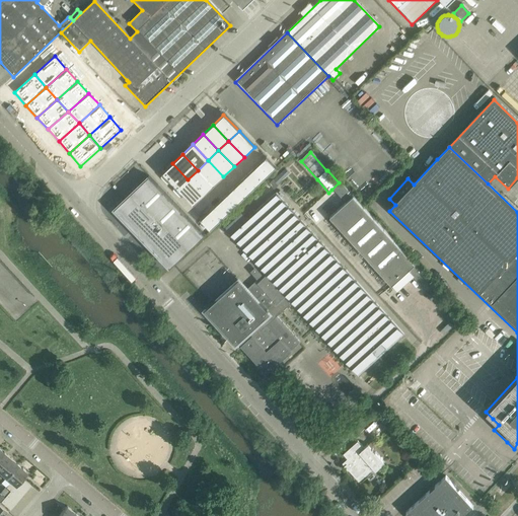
[(259,165),(269,175),(276,169),(266,159),(259,165)]
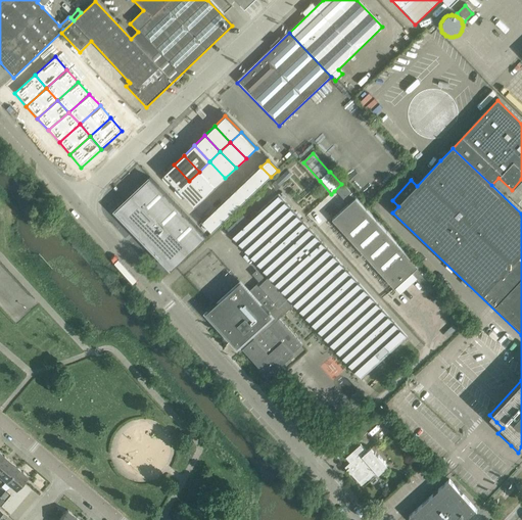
[(225,178),(209,161),(199,172),(215,188),(225,178)]
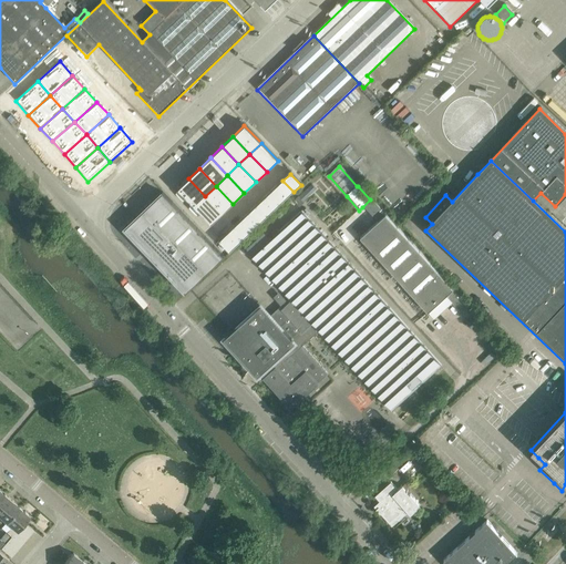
[(188,178),(177,190),(194,207),(205,196),(188,178)]
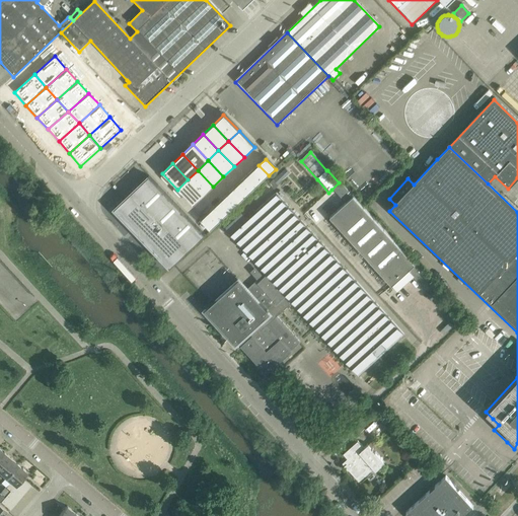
[(252,171),(263,181),(269,175),(259,165),(252,171)]
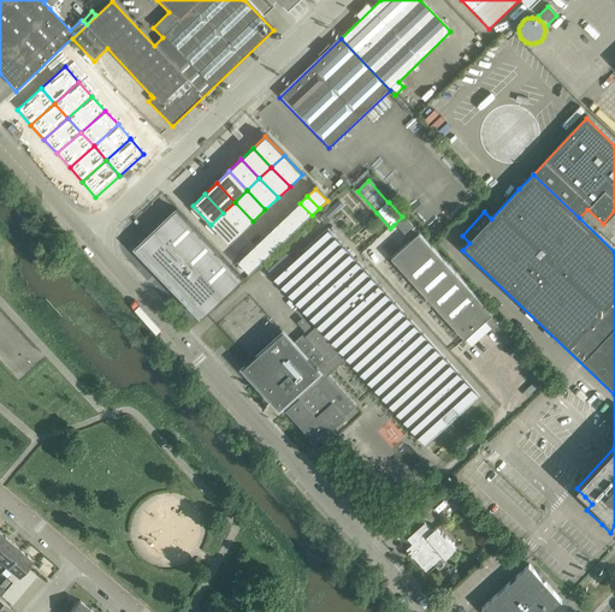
[(223,213),(241,232),(253,221),(235,202),(223,213)]
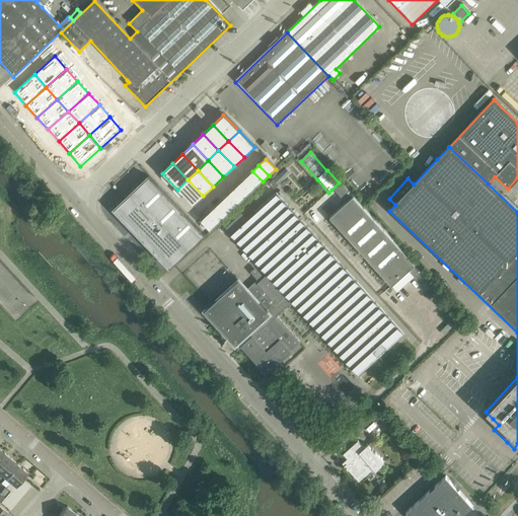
[(255,188),(263,181),(252,171),(245,177),(255,188)]
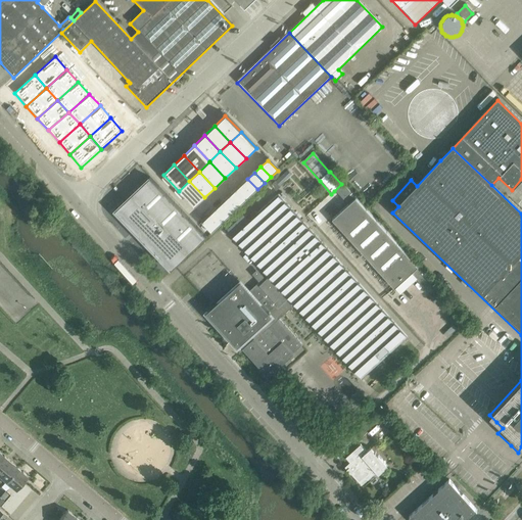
[(125,205),(117,213),(139,236),(138,238),(171,272),(205,238),(149,179),(124,203),(125,205)]
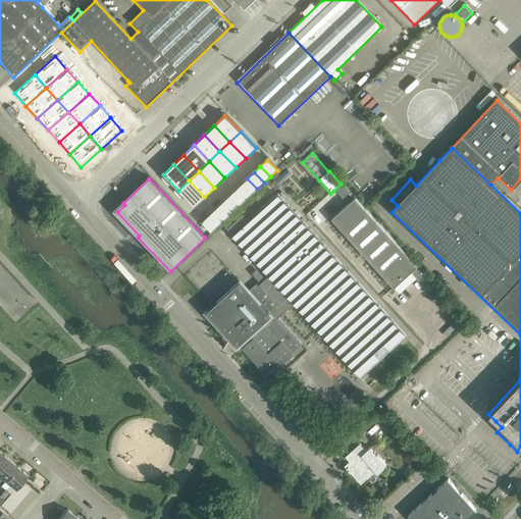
[(241,185),(251,196),(257,189),(247,178),(241,185)]
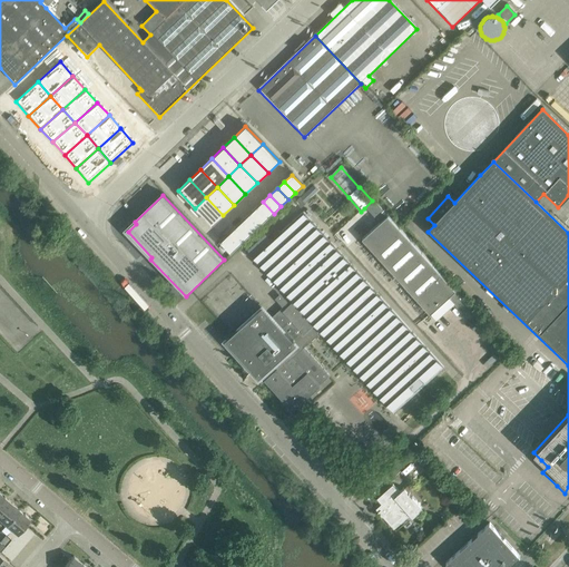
[(212,226),(223,215),(206,197),(195,208),(212,226)]
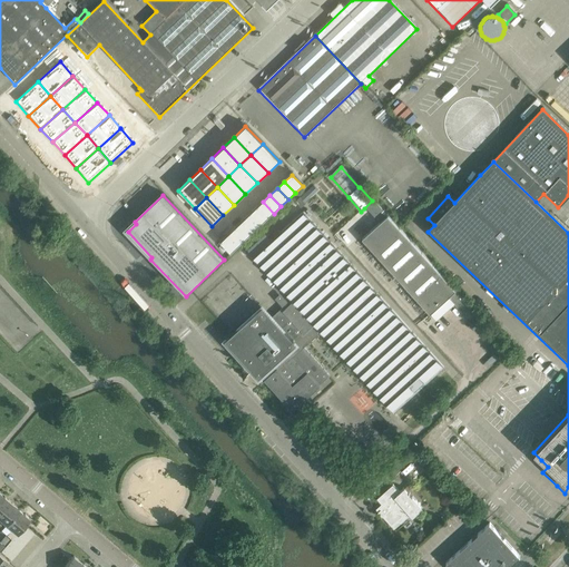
[(470,309),(372,201),(364,208),(379,225),(361,241),(429,315),(447,300),(461,316),(470,309)]
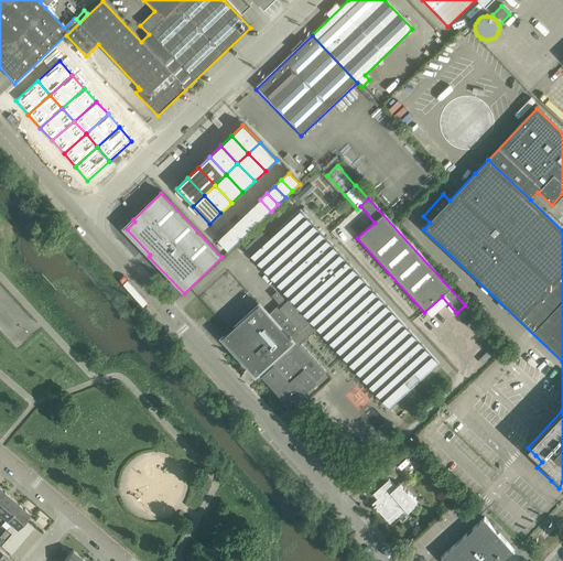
[(252,207),(263,218),(271,212),(260,200),(252,207)]
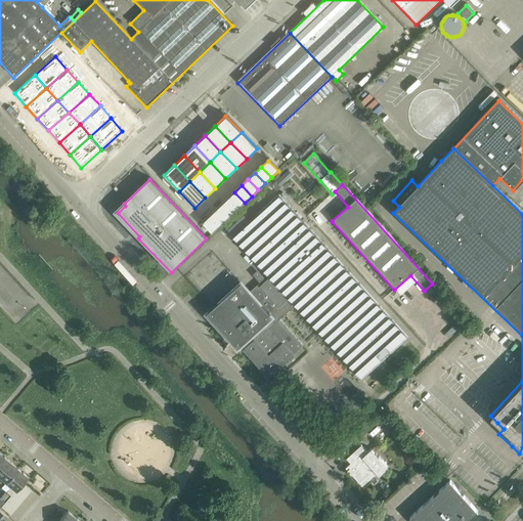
[(234,192),(228,199),(238,209),(245,203),(234,192)]
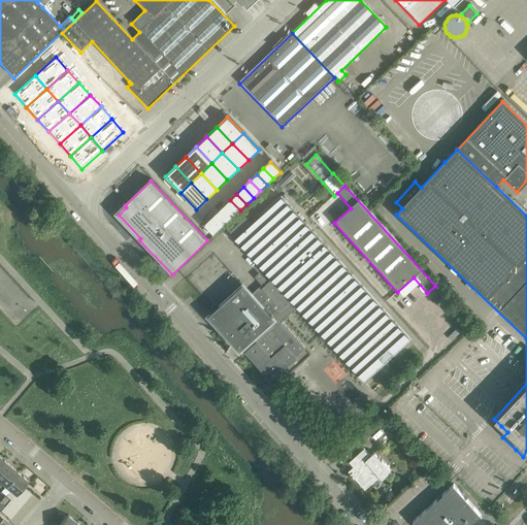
[(241,287),(208,318),(238,351),(239,350),(240,351),(244,355),(270,383),(273,381),(274,379),(281,373),(295,360),(295,359),(304,351),(281,324),(297,309),(321,336),(327,342),(364,384),(410,342),(280,198),(234,240),(271,281),(269,283),(266,283),(263,280),(258,284),(261,287),(263,289),(252,298),(250,296),(241,287)]
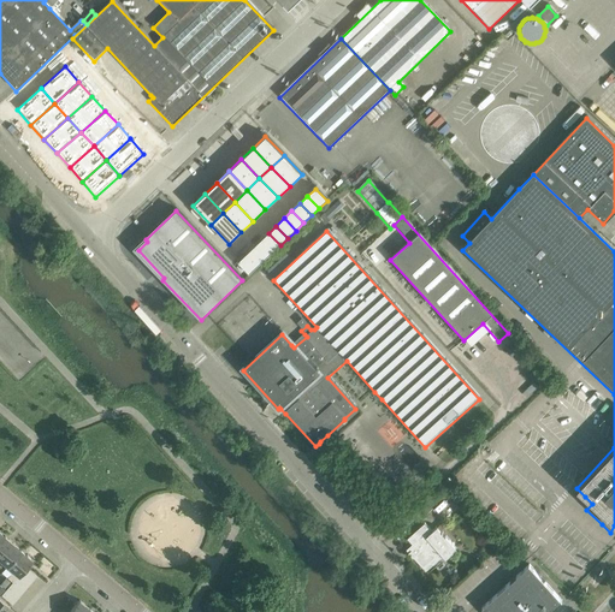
[(272,253),(281,245),(268,233),(260,241),(272,253)]
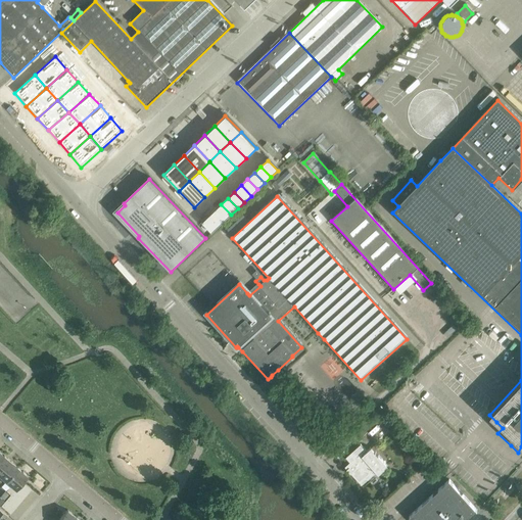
[(215,210),(224,221),(231,215),(221,204),(215,210)]
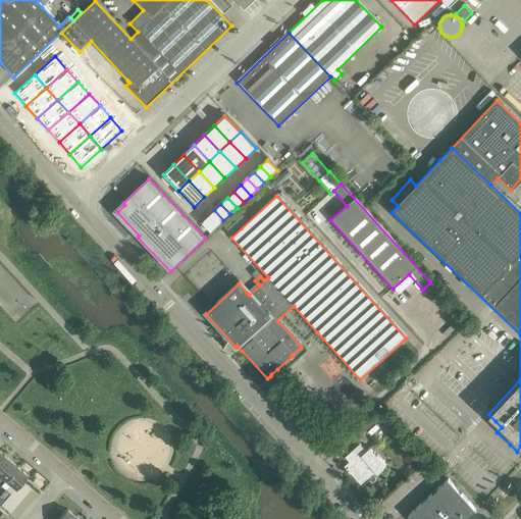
[(223,220),(214,210),(207,217),(217,227),(223,220)]
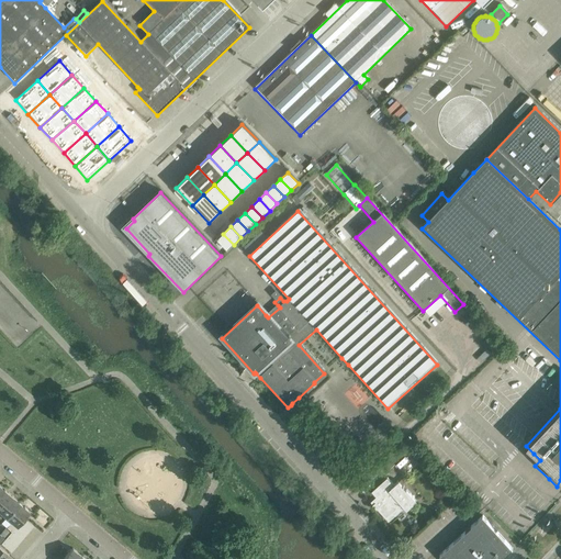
[(234,245),(223,234),(216,241),(226,252),(234,245)]
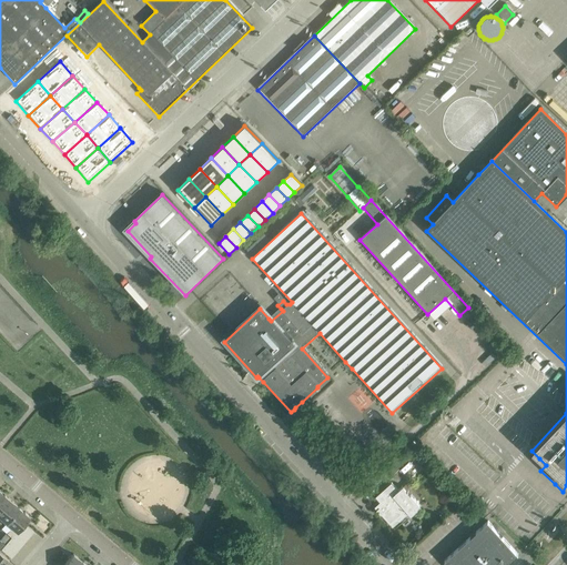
[(424,463),(416,453),(412,456),(421,466),(424,463)]
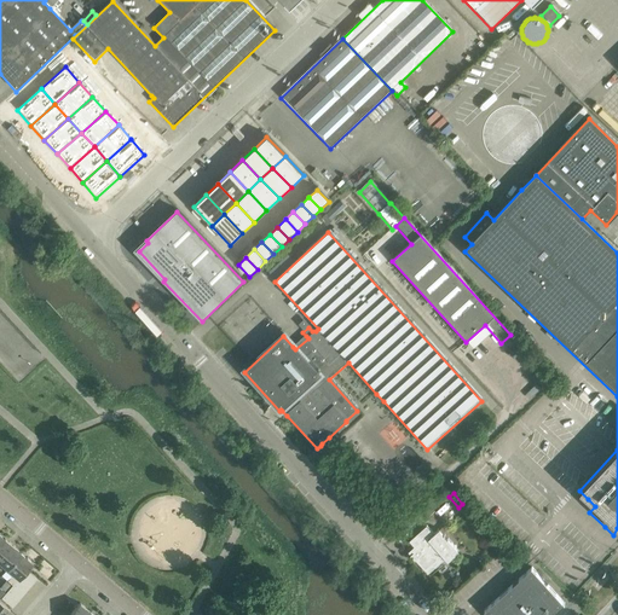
[(433,511),(445,502),(442,497),(429,506),(433,511)]
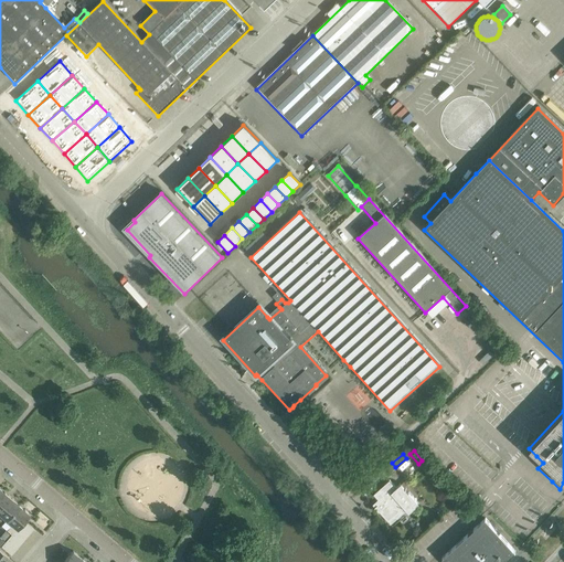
[(410,456),(397,467),(407,478),(419,467),(410,456)]
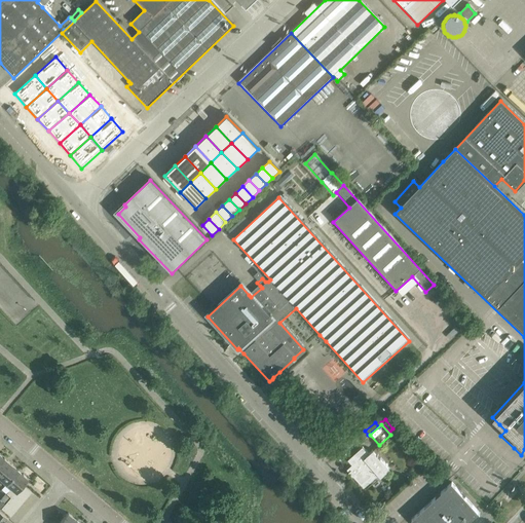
[(359,443),(368,435),(365,431),(355,439),(359,443)]
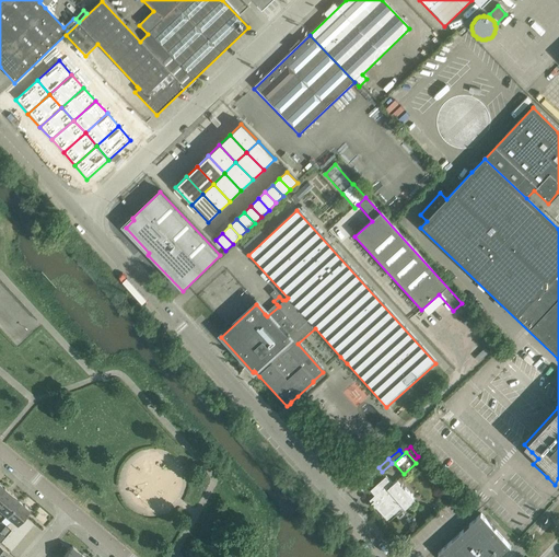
[(370,506),(374,510),(375,509),(385,519),(391,513),(392,515),(402,508),(405,511),(415,502),(396,482),(392,486),(385,478),(380,484),(386,490),(370,506)]
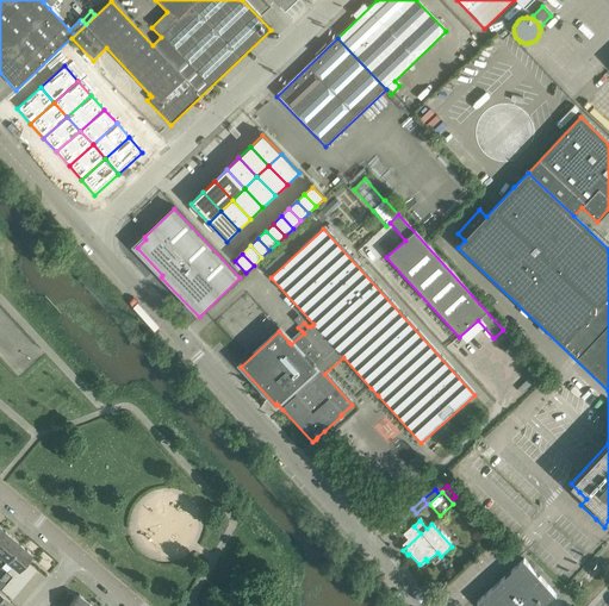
[(19,548),(8,538),(0,548),(0,558),(6,563),(19,548)]
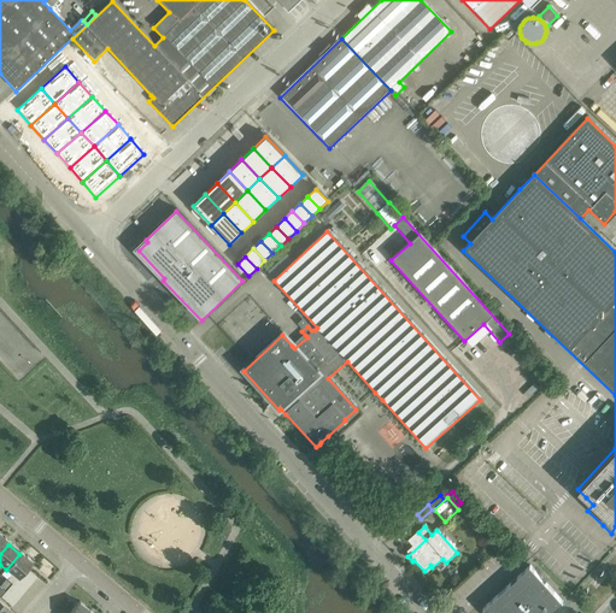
[(6,582),(11,587),(15,582),(21,577),(25,571),(31,564),(19,554),(6,570),(12,576),(6,582)]
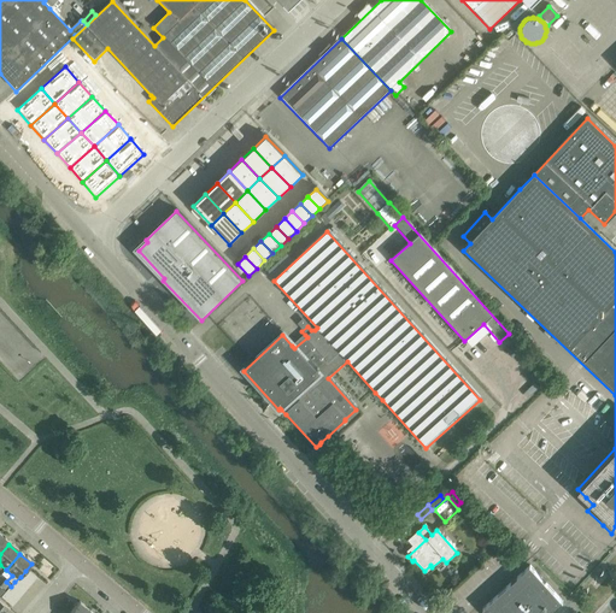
[(553,612),(562,605),(545,585),(529,569),(482,612),(553,612)]
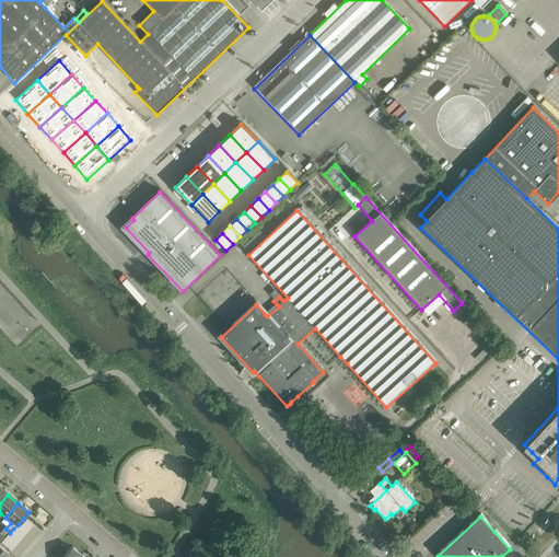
[(33,528),(23,519),(19,524),(28,532),(33,528)]
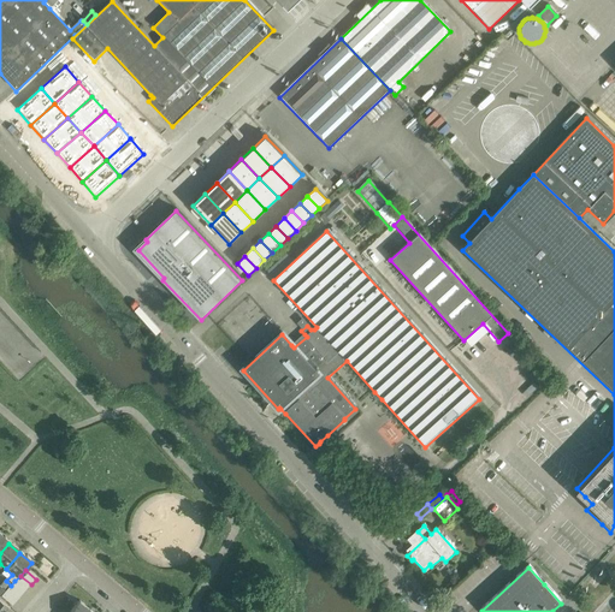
[(25,590),(31,584),(21,576),(15,581),(25,590)]
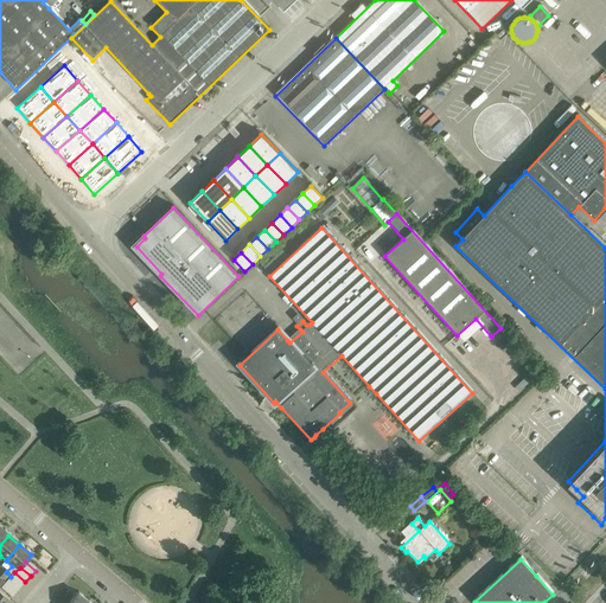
[(11,577),(10,578),(20,588),(25,582),(14,572),(11,577)]
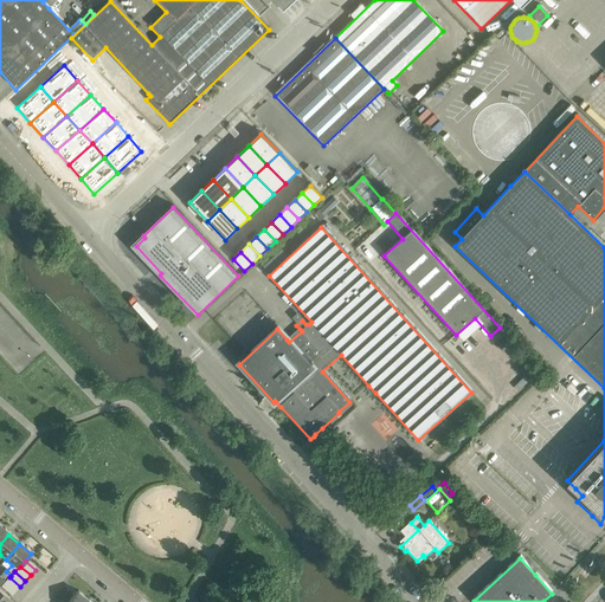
[(15,593),(20,587),(10,577),(5,583),(15,593)]
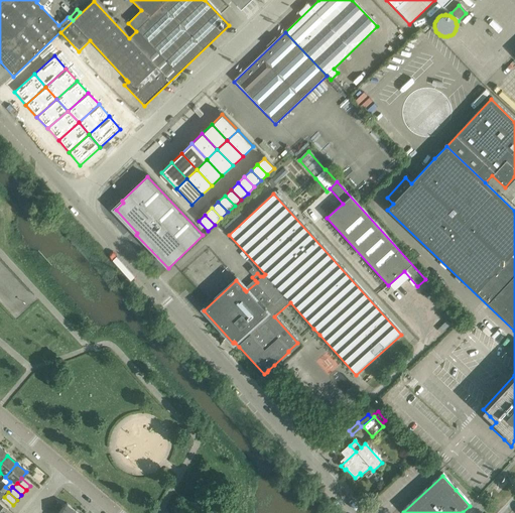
[(4,497),(0,502),(9,510),(13,505),(4,497)]
